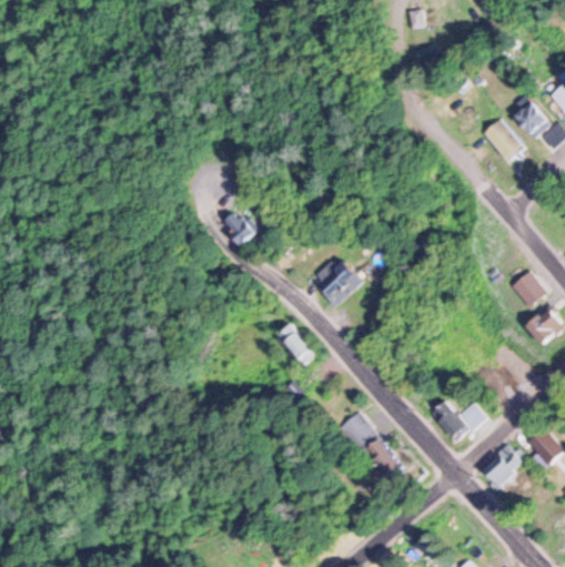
[(410,28),(409,10),(426,9),(427,27),(410,28)]
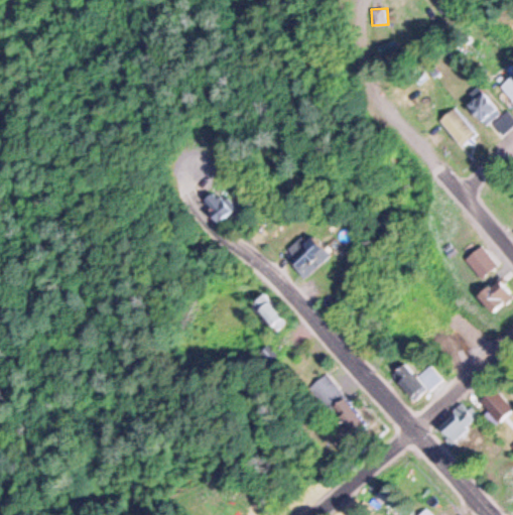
[(432,78),(439,73),(434,66),(427,71),(432,78)]
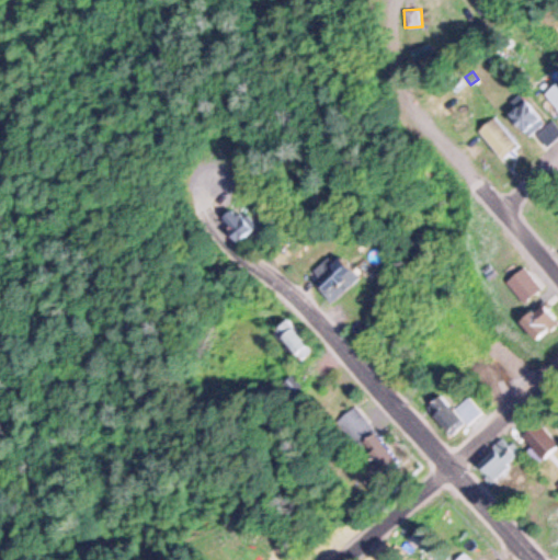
[(557,109),(545,94),(557,81),(557,109)]
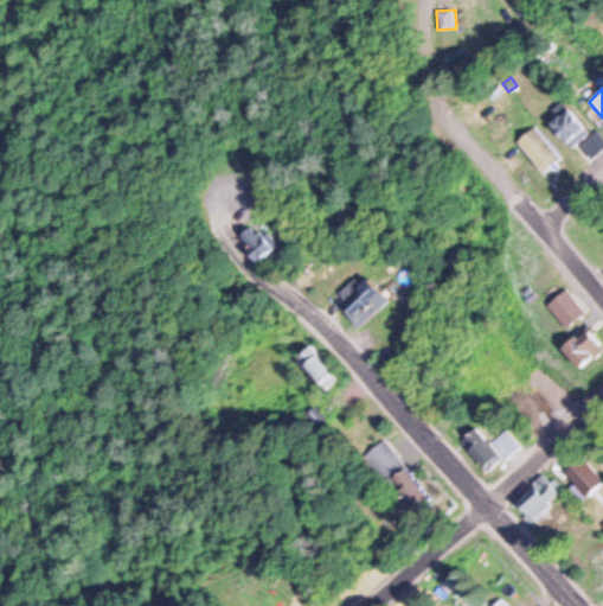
[(550,123),(566,109),(587,134),(570,147),(550,123)]
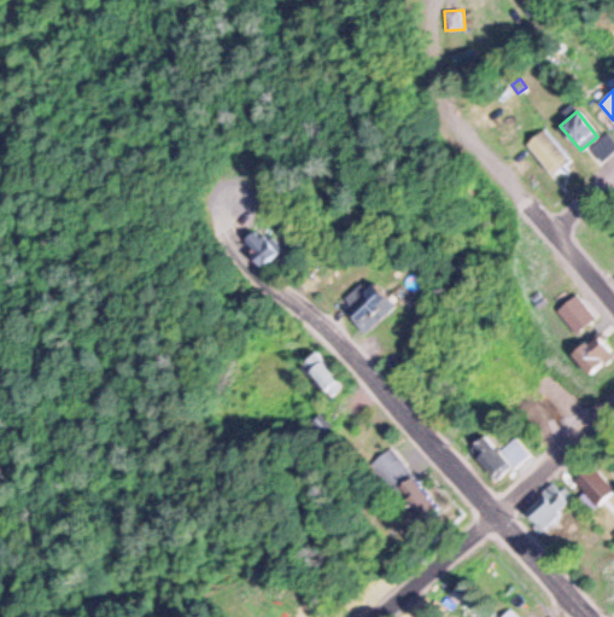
[(545,129),(568,159),(549,174),(526,144),(545,129)]
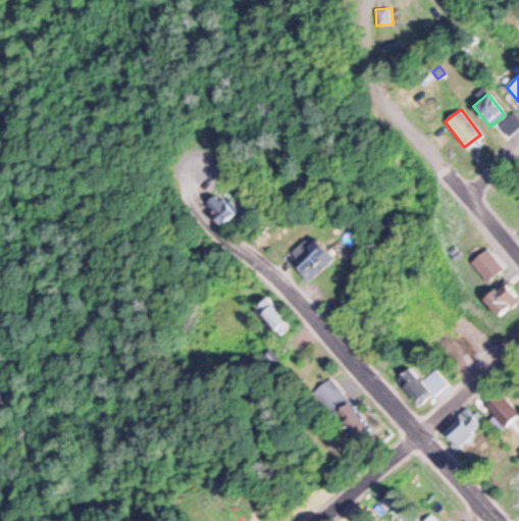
[(498,125),(512,113),(518,120),(518,126),(508,137),(498,125)]
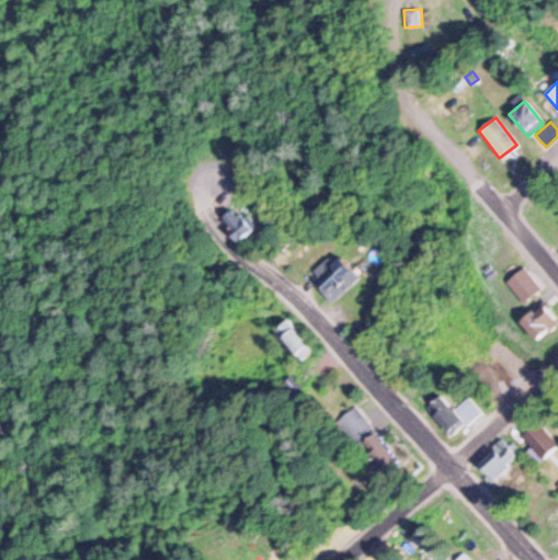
[(215,217),(236,240),(250,227),(229,204),(215,217)]
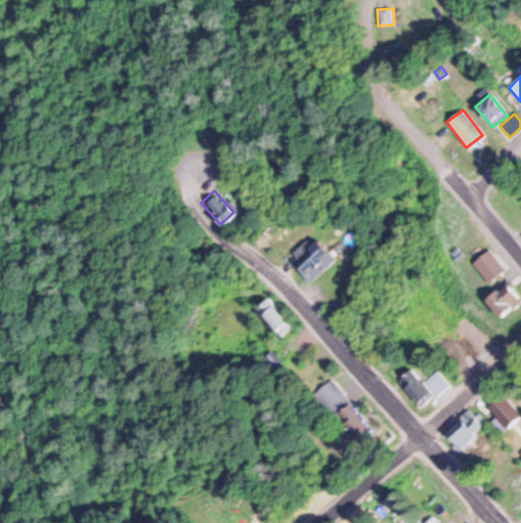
[(290,260),(313,242),(326,257),(302,275),(290,260)]
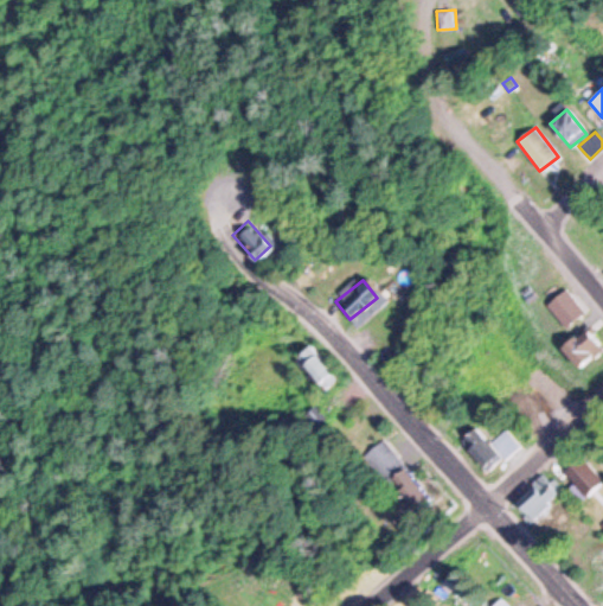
[(563,326),(581,313),(562,289),(544,304),(563,326)]
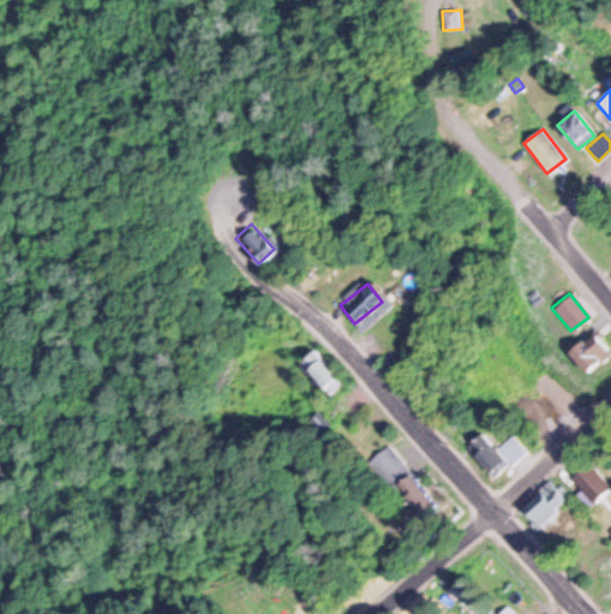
[(564,349),(586,333),(604,356),(582,373),(564,349)]
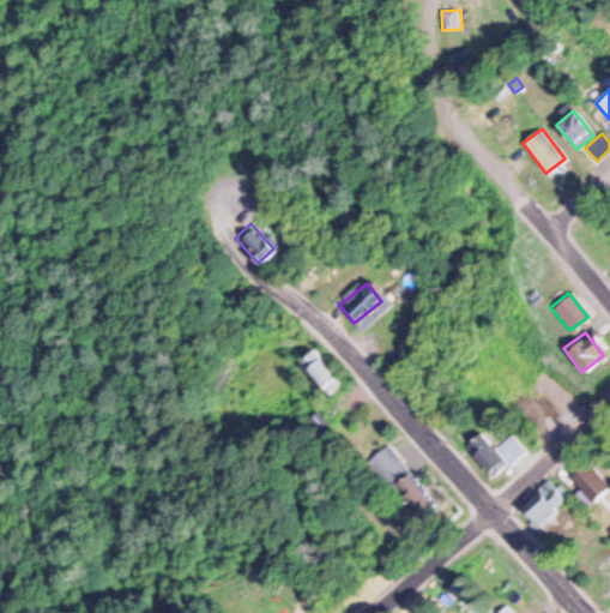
[(314,348),(343,380),(327,395),(299,361),(314,348)]
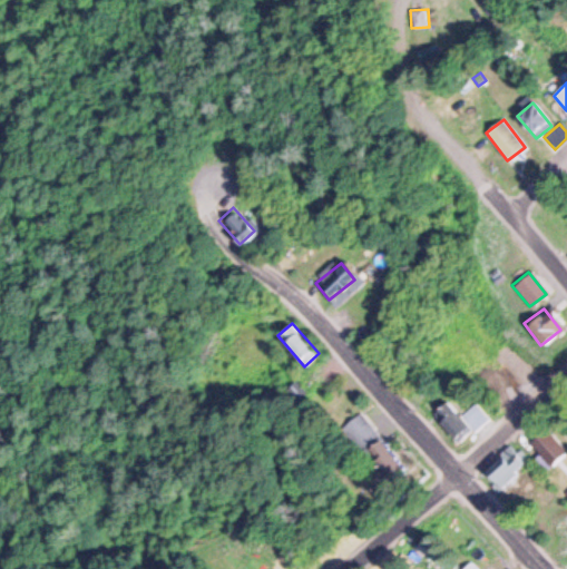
[(295,382),(285,390),(293,399),(303,391),(295,382)]
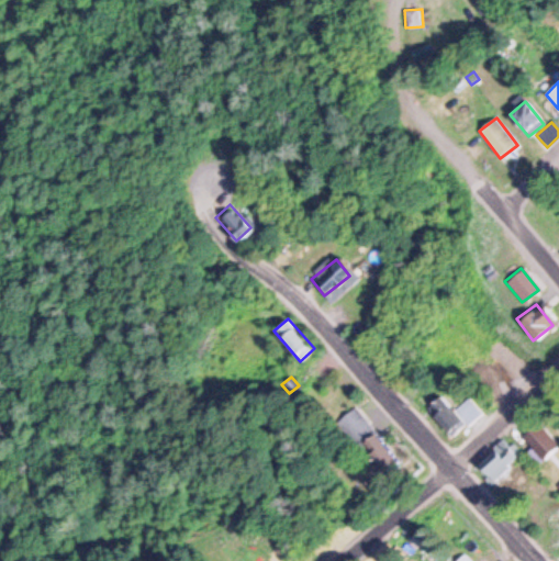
[(455,437),(481,411),(469,397),(454,412),(439,397),(427,408),(455,437)]
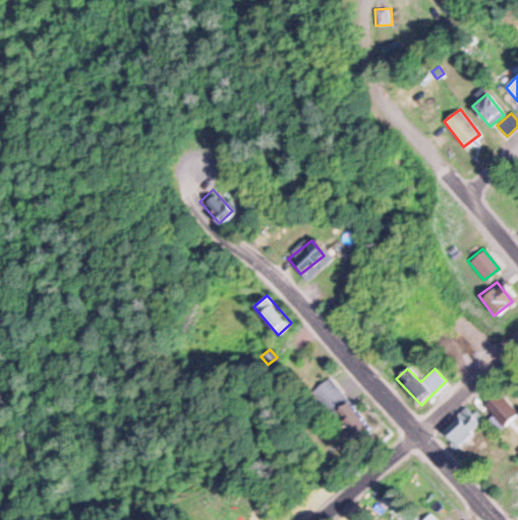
[(329,378),(312,392),(349,436),(365,421),(329,378)]
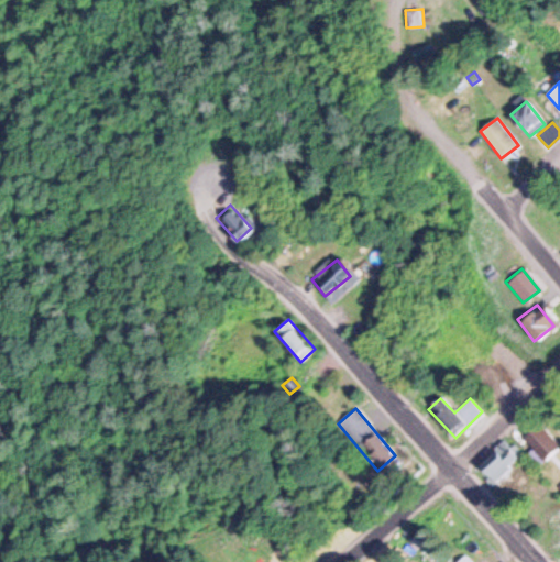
[(474,464),(505,440),(518,456),(487,481),(474,464)]
